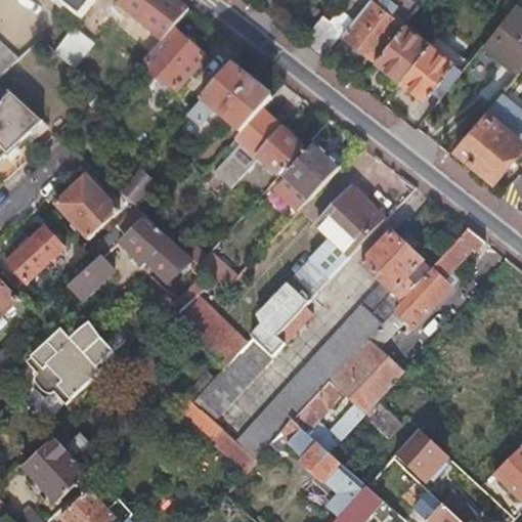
[(56,0),(79,17),(92,0),(56,0)]
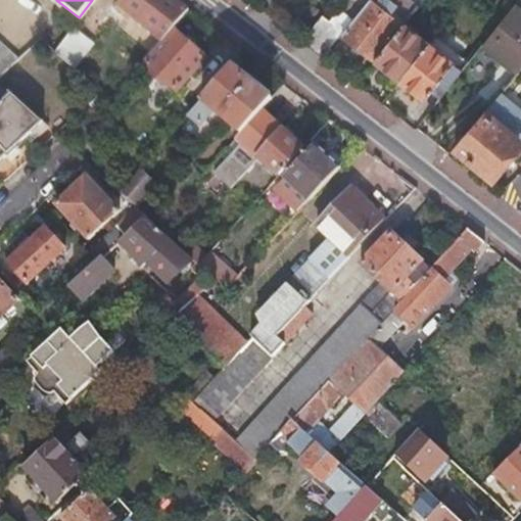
[(120,0),(116,4),(161,40),(173,28),(189,9),(178,0),(120,0)]
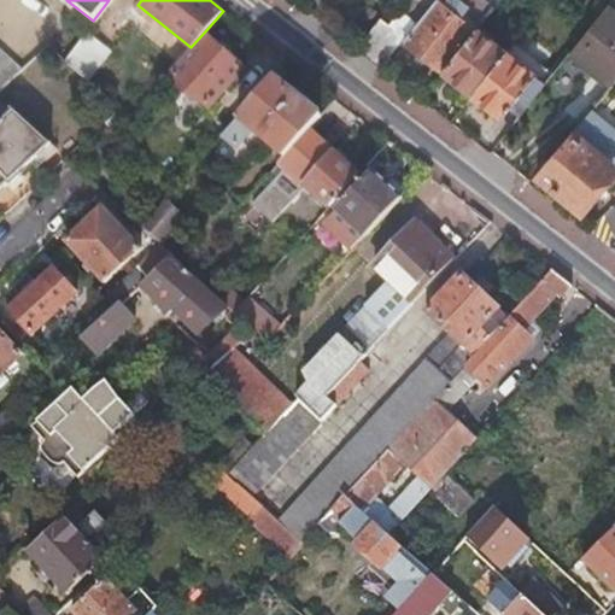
[(406,0),(400,7),(417,21),(433,0),(406,0)]
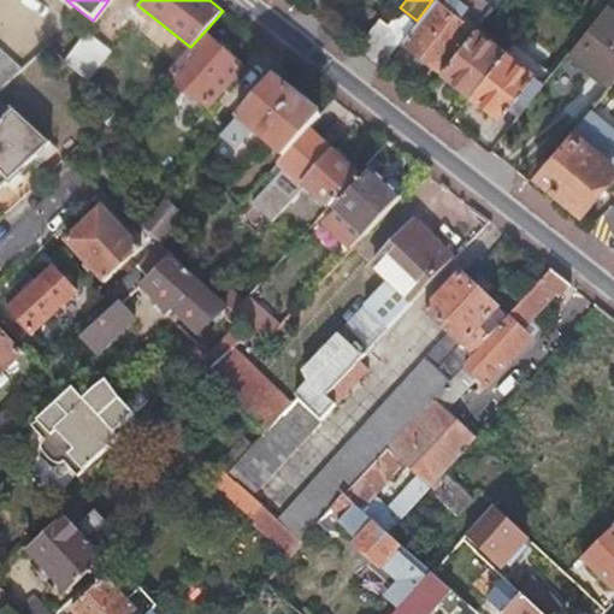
[(432,0),(417,21),(403,36),(443,68),(480,19),(495,0),(432,0)]
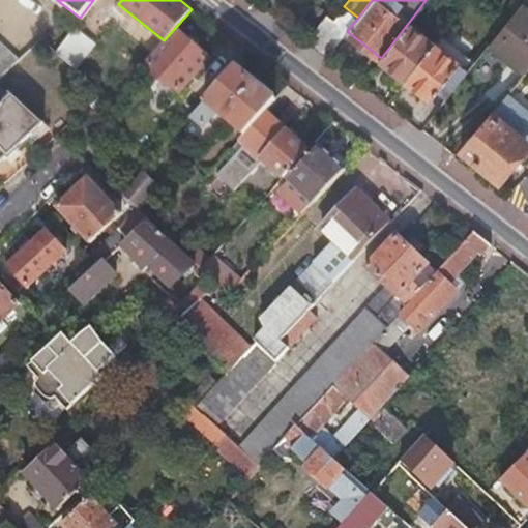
[(527,7),(522,3),(491,41),(525,70),(526,69),(527,67),(527,7)]
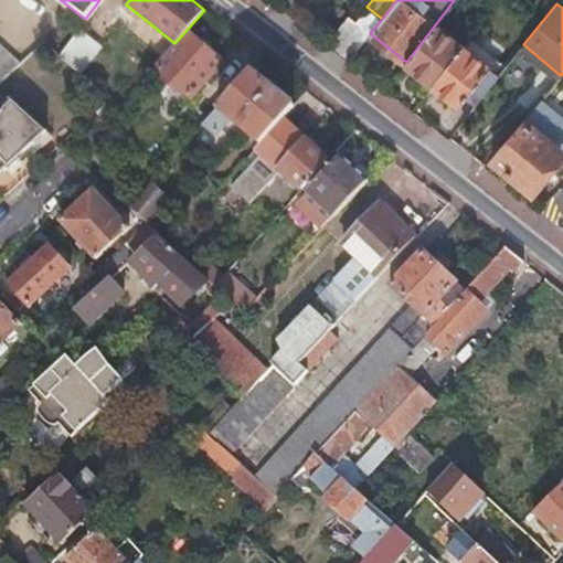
[(382,19),(367,7),(357,20),(350,13),(327,42),(350,60),(370,33),(382,19)]
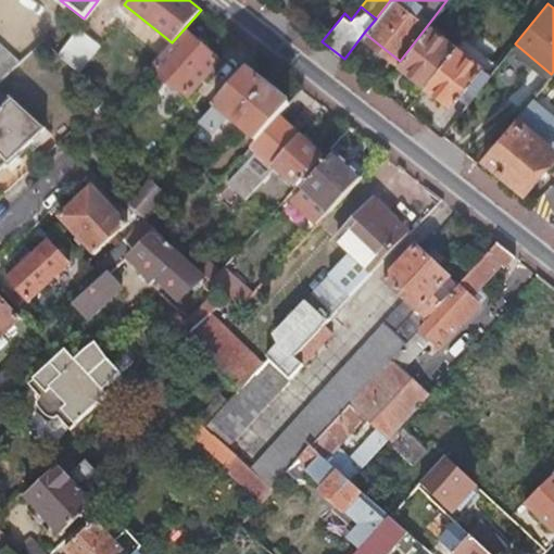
[(427,83),(461,38),(433,17),(400,61),(417,75),(413,79),(423,87),(427,83)]
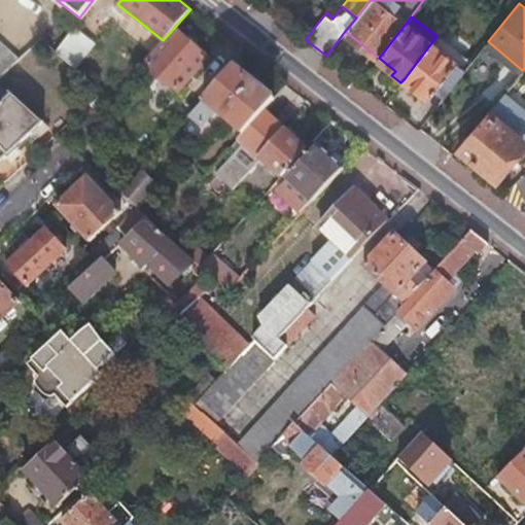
[(73,24),(54,48),(72,65),(92,39),(73,24)]
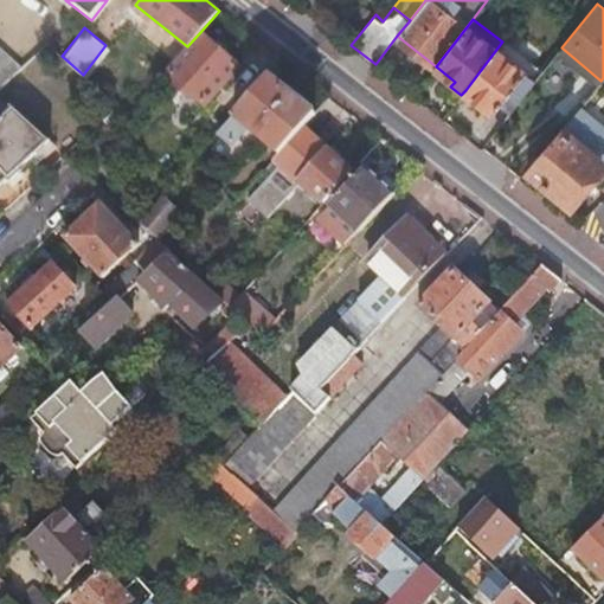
[(200,32),(187,46),(166,70),(175,78),(172,82),(199,107),(236,63),(200,32)]
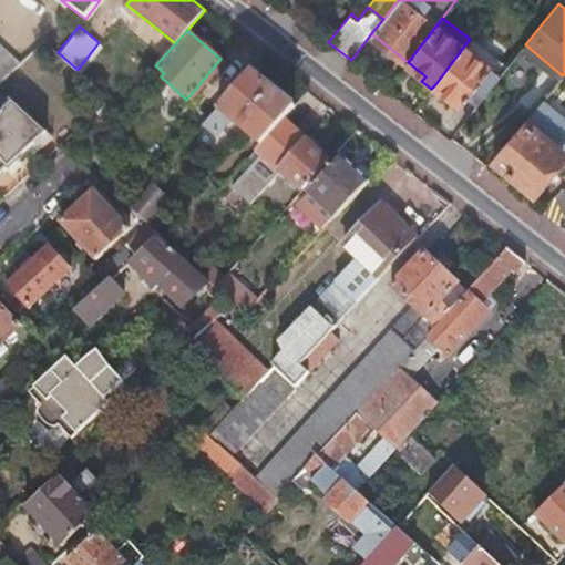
[(470,39),(435,84),(463,105),(469,99),(478,105),(510,64),(484,44),(481,48),(470,39)]
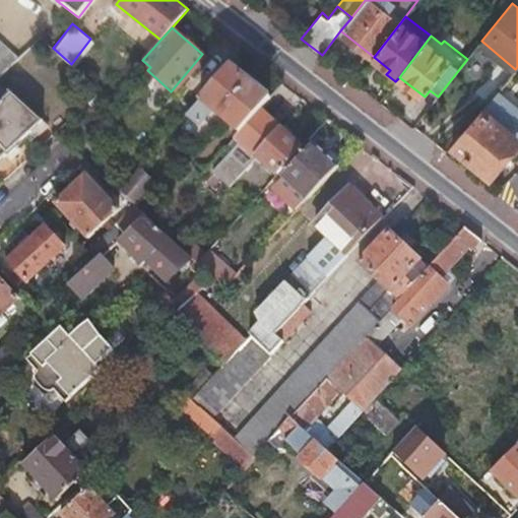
[(0,72),(16,58),(0,42),(0,72)]
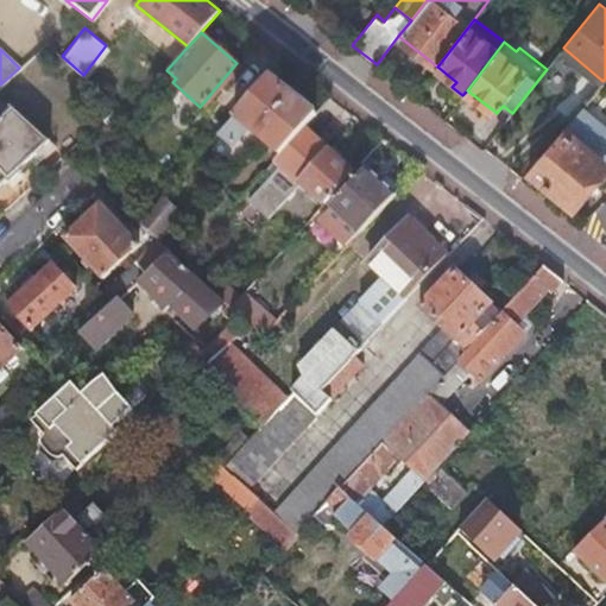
[(315,112),(269,75),(218,133),(233,147),(252,126),(265,138),(264,140),(278,152),(303,126),(315,112)]
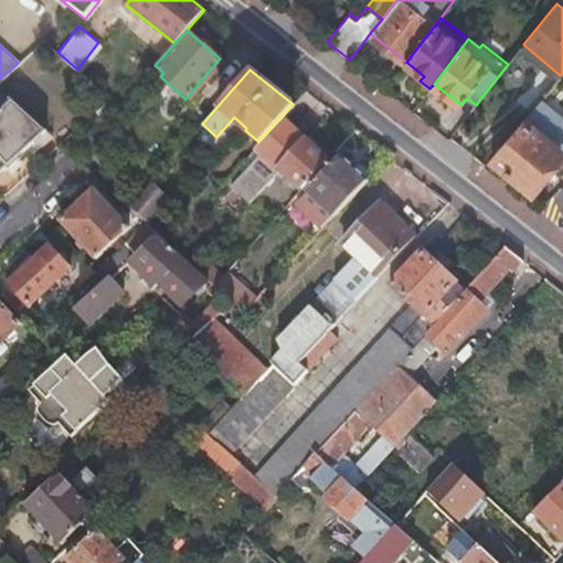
[(0,170),(45,128),(10,96),(0,105),(0,170)]
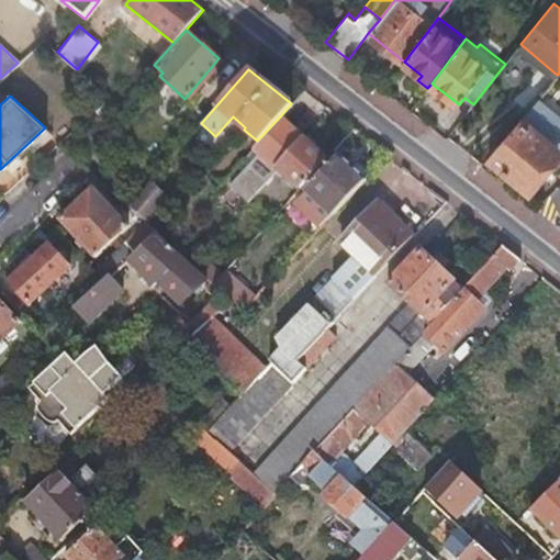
[(559,118),(536,99),(489,156),(524,186),(527,181),(552,153),(557,148),(556,147),(559,142),(559,118)]
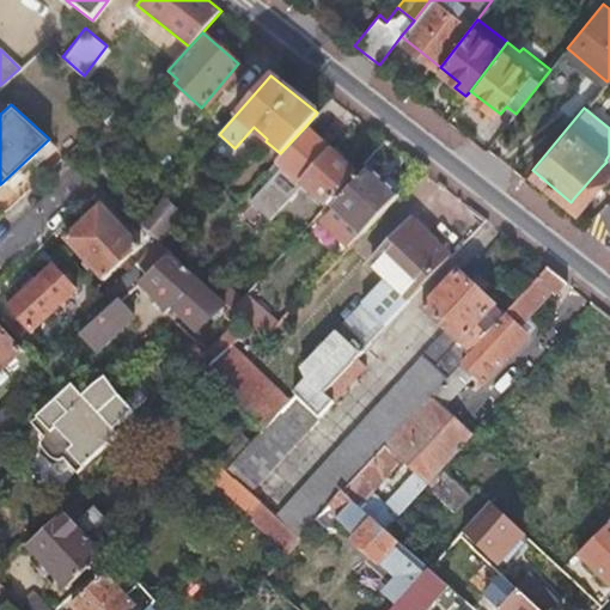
[(331,151),(305,127),(280,153),(275,160),(281,166),(268,180),(272,187),(263,185),(250,200),(269,218),(302,182),(331,151)]
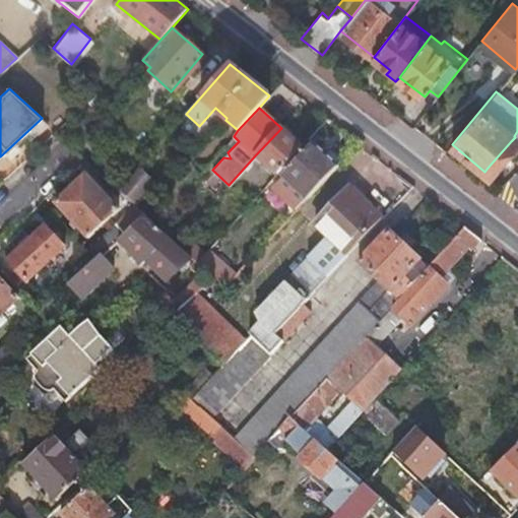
[(276,173),(301,145),(281,128),(256,154),(276,173)]
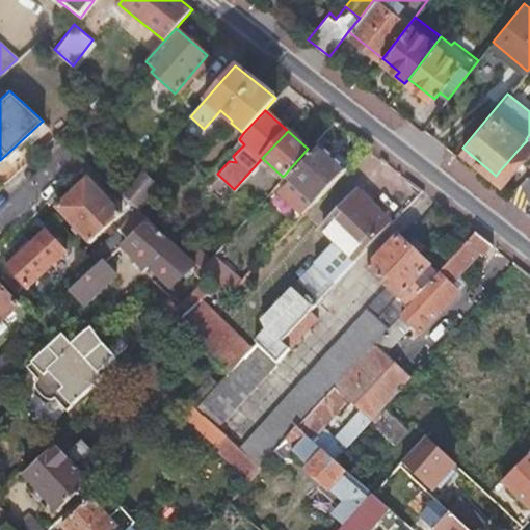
[(344,169),(317,144),(286,178),(288,179),(313,203),(344,169)]
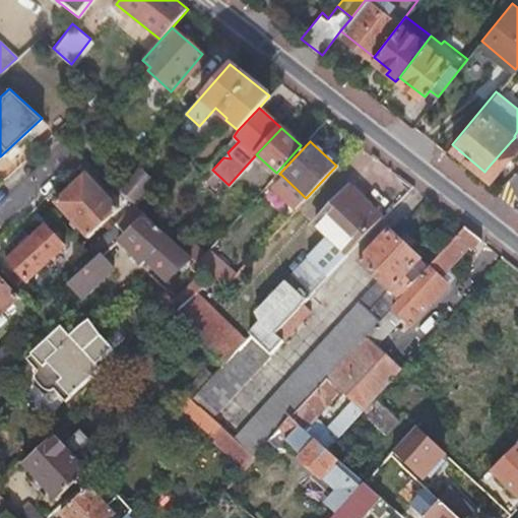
[(511,141),(488,168),(494,173),(517,145),(511,141)]
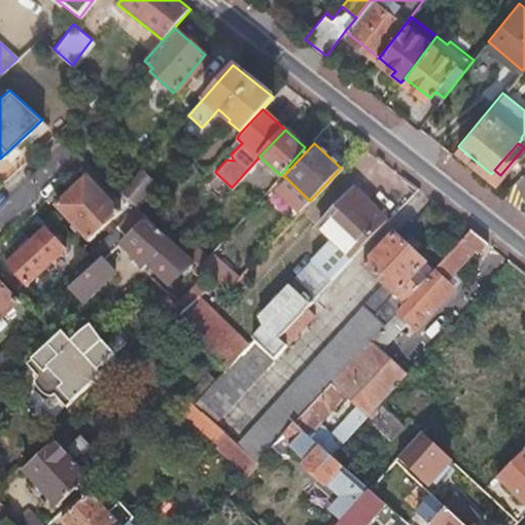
[(140,170),(120,191),(134,205),(153,182),(140,170)]
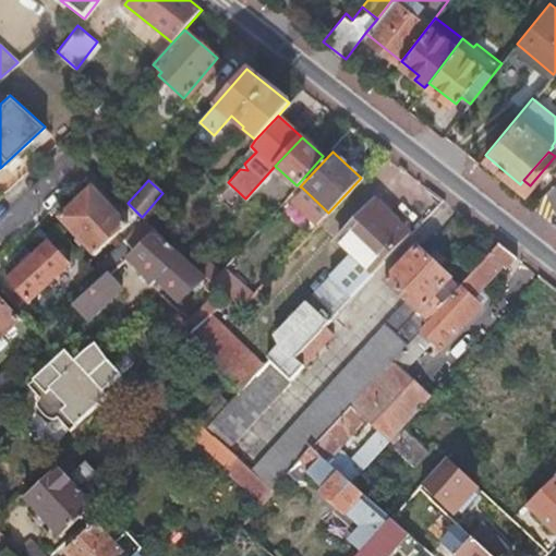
[(110,237),(127,221),(92,183),(75,198),(110,237)]
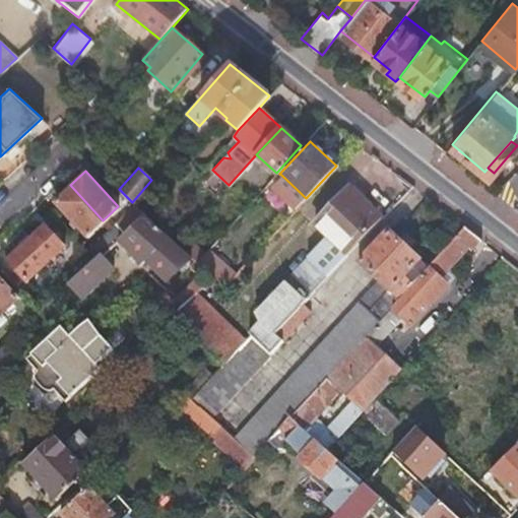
[(306,198),(281,175),(270,187),(295,210),(306,198)]
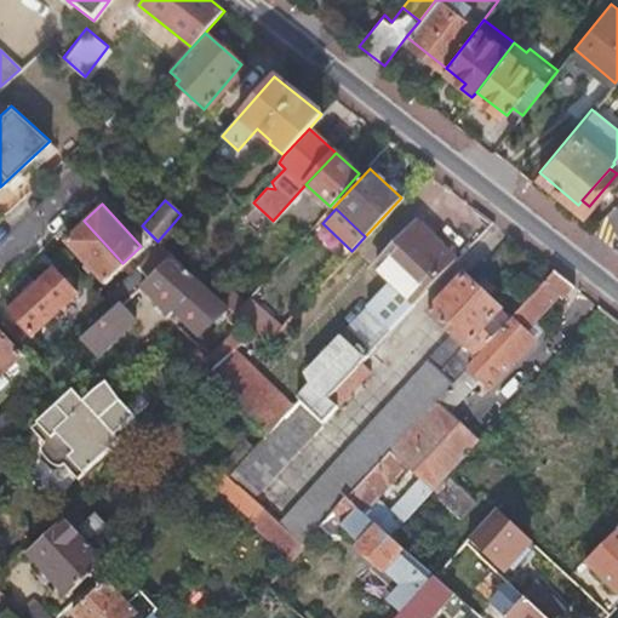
[(104,280),(122,263),(84,221),(66,238),(104,280)]
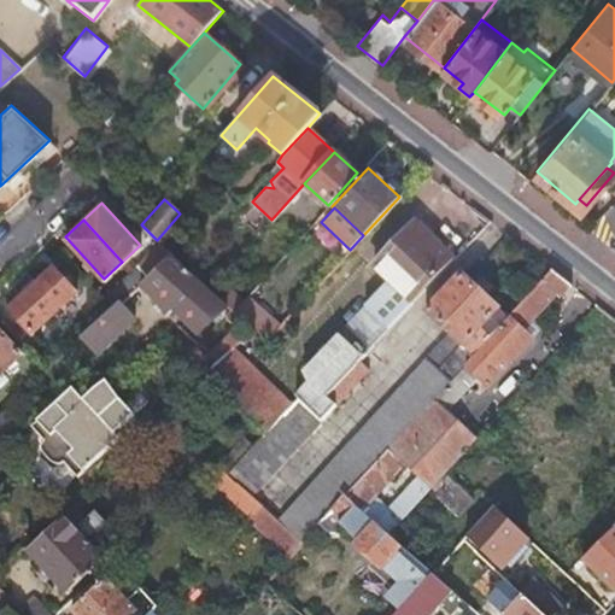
[(414,302),(456,258),(416,221),(374,264),(414,302)]
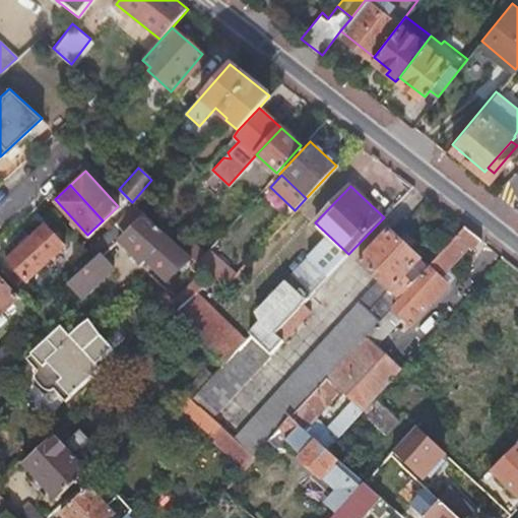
[(117,219),(125,229),(142,211),(134,203),(117,219)]
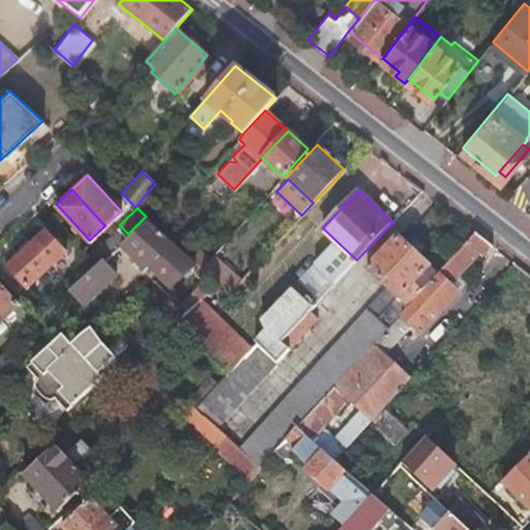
[(128,234),(118,243),(142,269),(148,264),(167,286),(193,261),(189,257),(146,216),(128,234)]
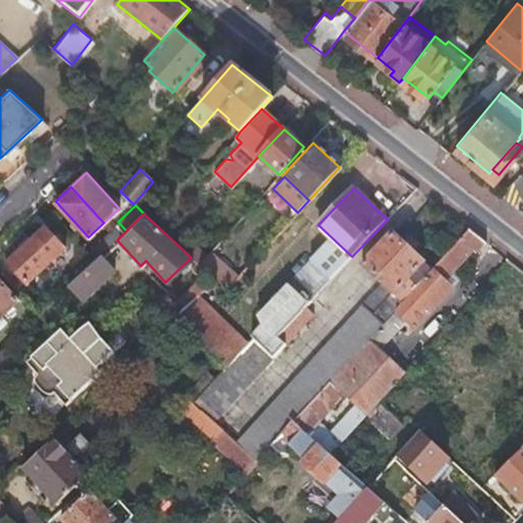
[(86,251),(94,260),(99,256),(117,240),(126,231),(118,222),(86,251)]
